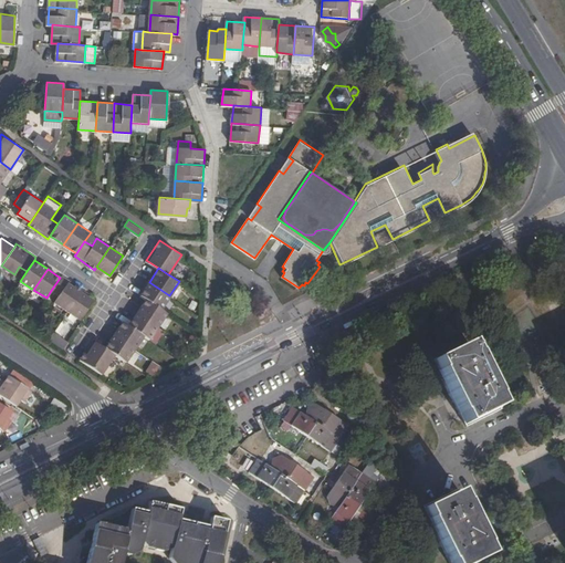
[(54,301),(67,310),(81,291),(82,288),(62,274),(60,278),(52,289),(60,294),(54,301)]
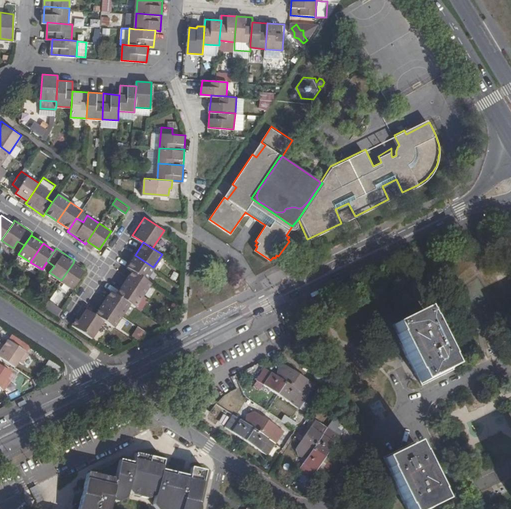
[(146,278),(153,267),(135,255),(127,266),(130,268),(146,278)]
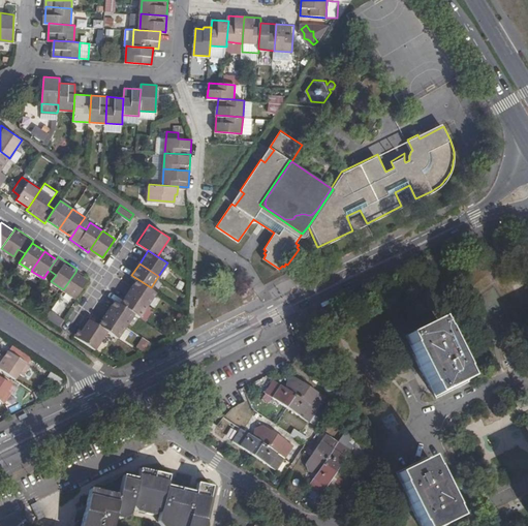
[(63,289),(75,298),(88,280),(75,272),(63,289)]
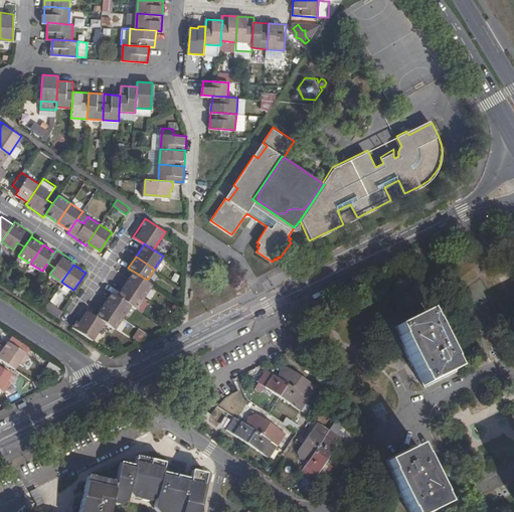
[(144,296),(152,284),(147,280),(131,270),(127,277),(129,278),(125,284),(144,296)]
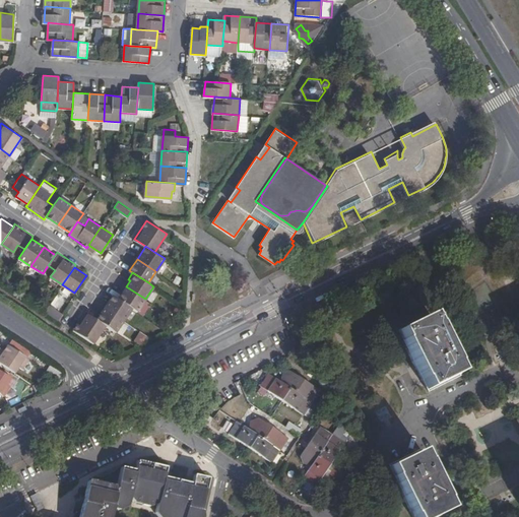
[(26,298),(35,303),(42,293),(34,286),(26,298)]
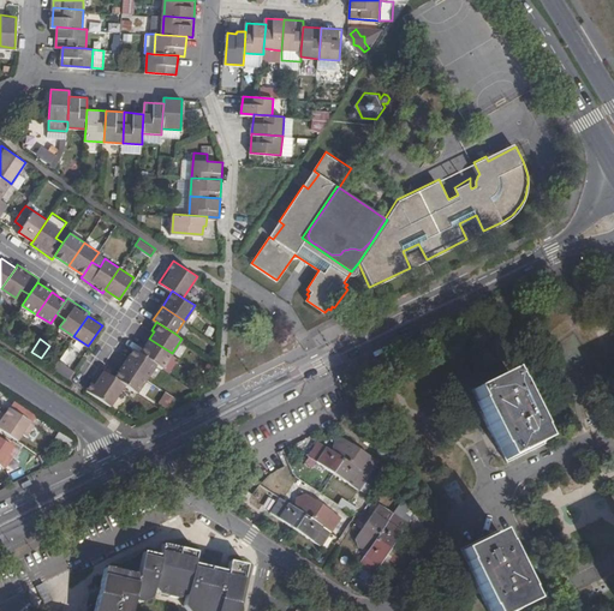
[(162,367),(172,353),(149,339),(145,345),(142,343),(137,351),(156,363),(162,367)]
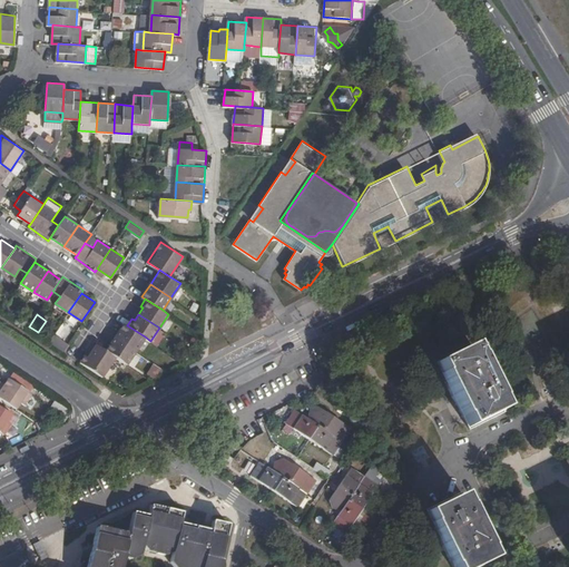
[(136,350),(145,336),(127,325),(124,323),(115,336),(136,350)]
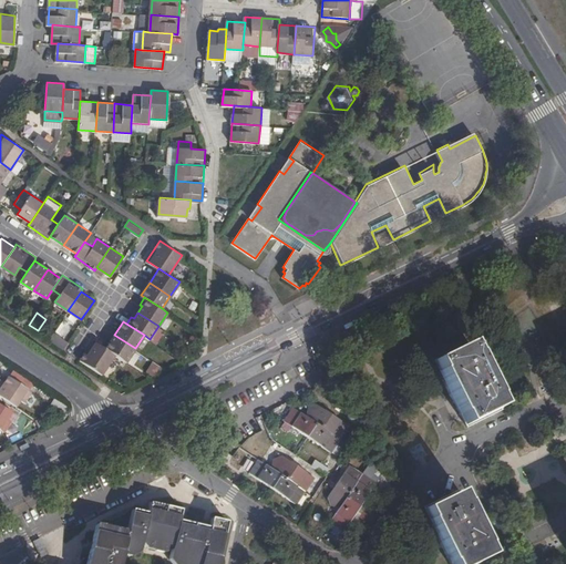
[(69,341),(53,331),(49,338),(64,348),(69,341)]
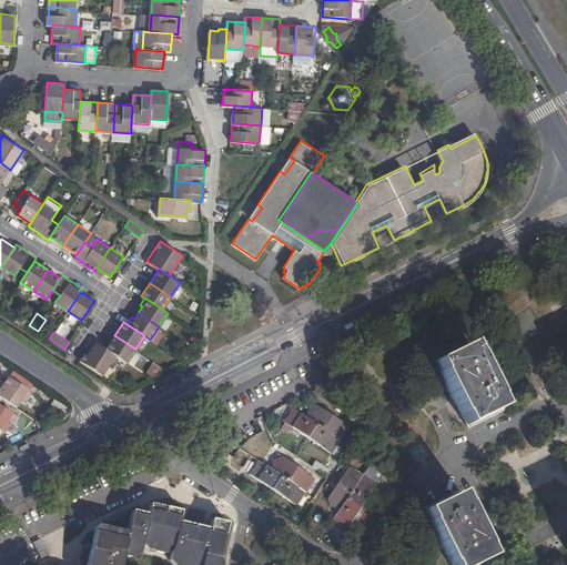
[(127,362),(135,349),(114,335),(105,349),(115,354),(127,362)]
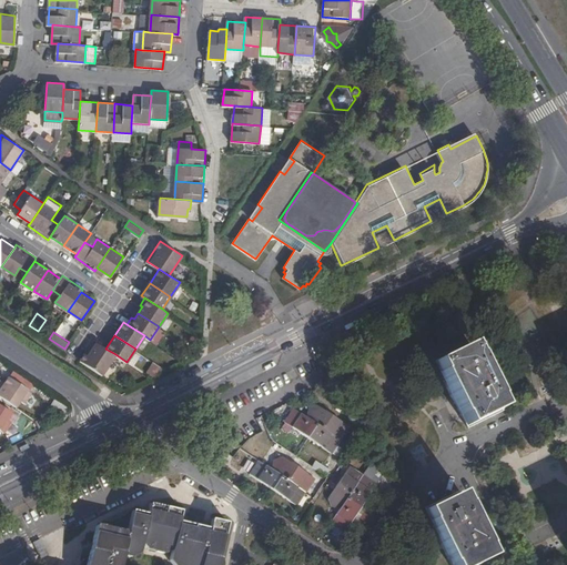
[(102,374),(115,354),(105,349),(93,340),(80,360),(102,374)]
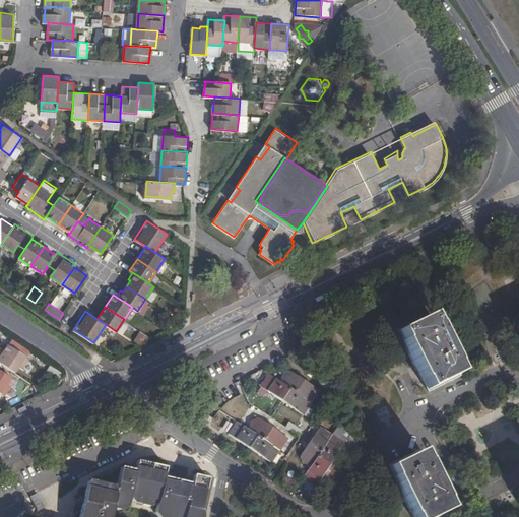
[(436,322),(431,312),(398,328),(403,337),(402,338),(422,377),(423,377),(428,387),(460,371),(455,361),(456,361),(437,321),(436,322)]
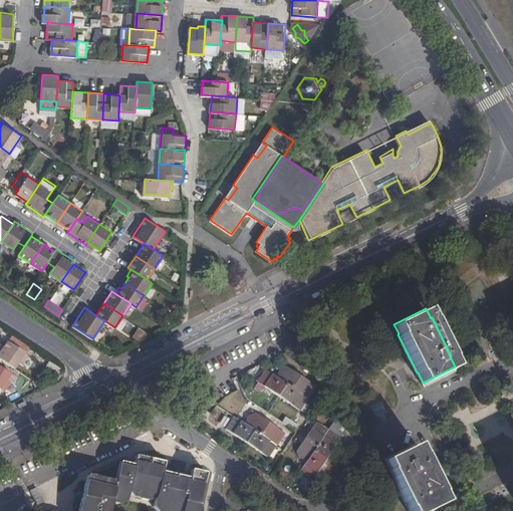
[(8,339),(4,345),(2,348),(0,346),(0,356),(16,367),(20,360),(23,362),(29,353),(8,339)]
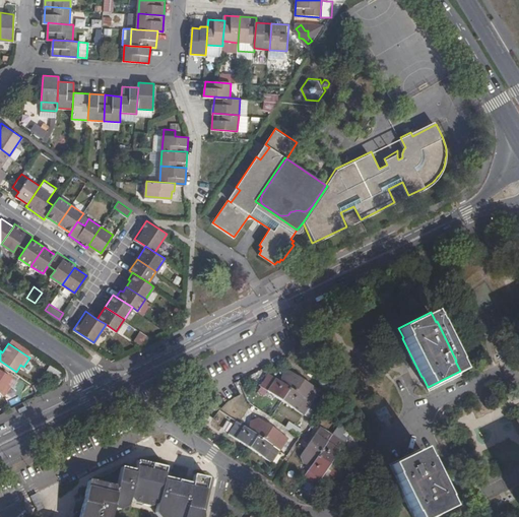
[(49,364),(47,371),(57,374),(59,368),(49,364)]
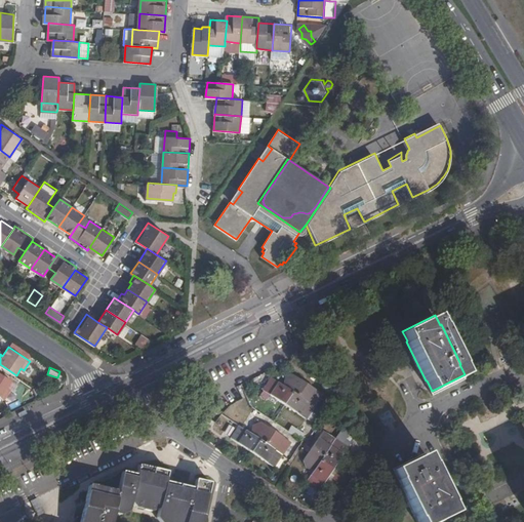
[(13,379),(0,370),(0,395),(5,398),(10,391),(7,388),(13,379)]
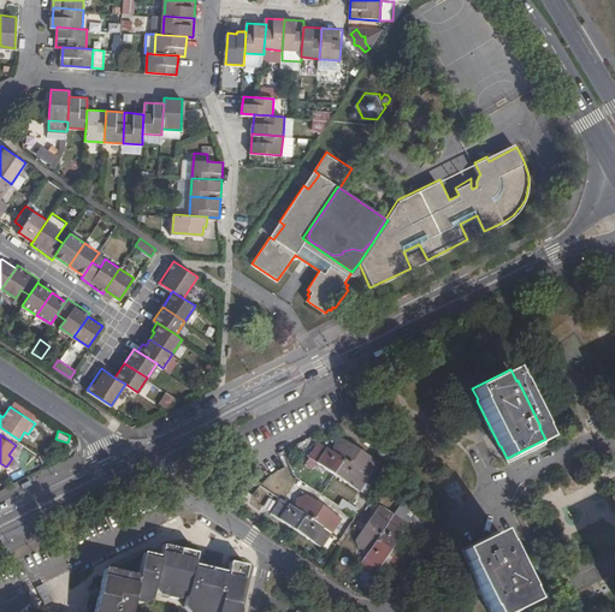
[(333,438),(332,449),(344,456),(370,474),(379,459),(344,435),(333,438)]
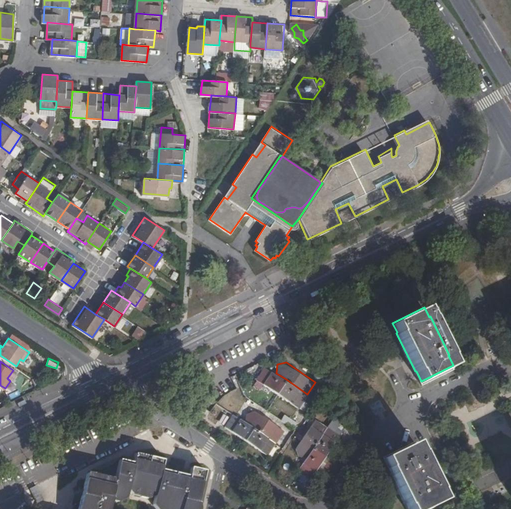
[(256,377),(278,392),(286,379),(276,373),(264,365),(256,377)]
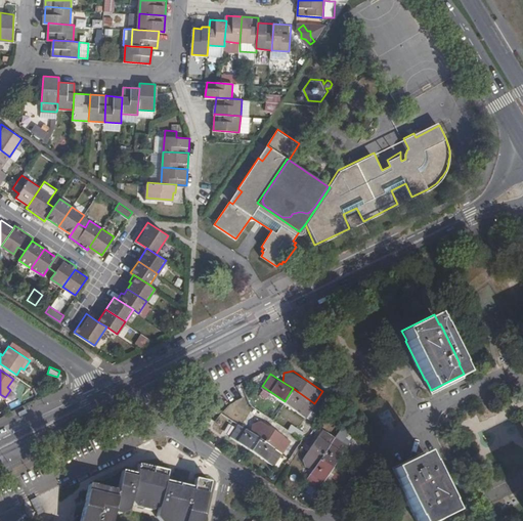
[(306,416),(314,403),(293,388),(285,401),(306,416)]
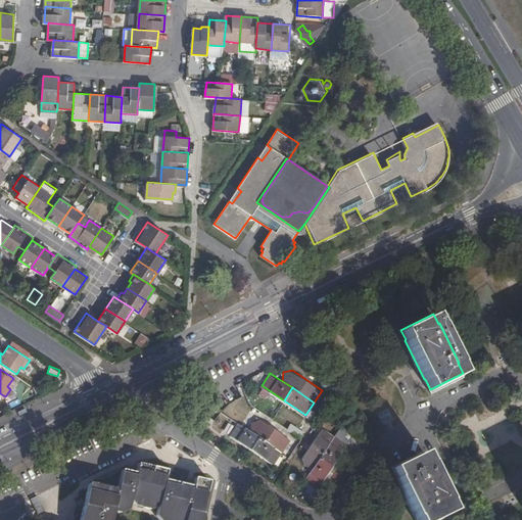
[(212,422),(215,418),(204,411),(201,415),(212,422)]
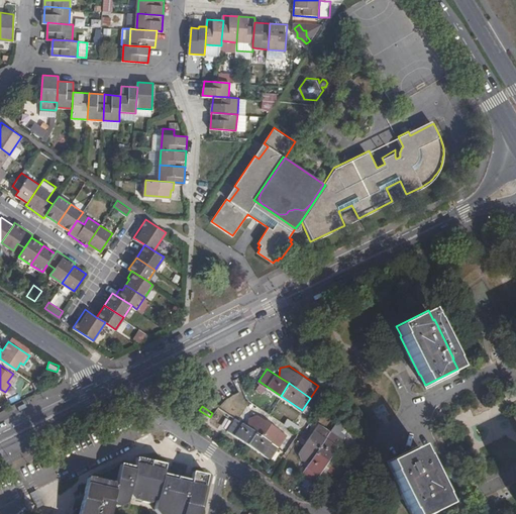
[(248,416),(247,424),(258,431),(279,445),(287,433),(258,413),(248,416)]
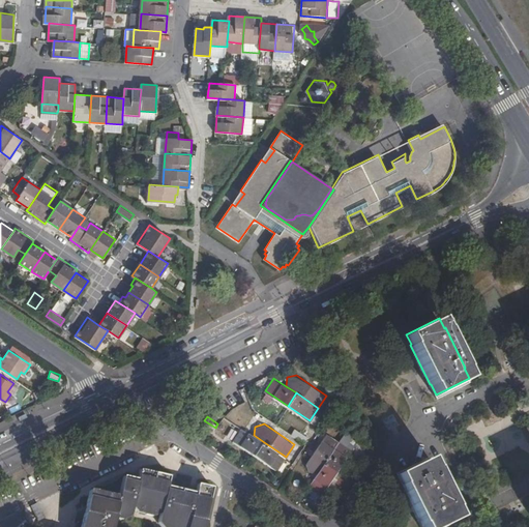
[(233,440),(256,455),(264,442),(254,435),(241,427),(233,440)]
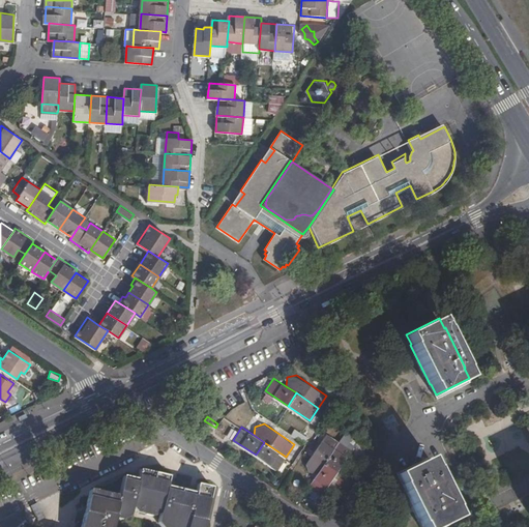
[(294,429),(292,434),(306,440),(309,434),(294,429)]
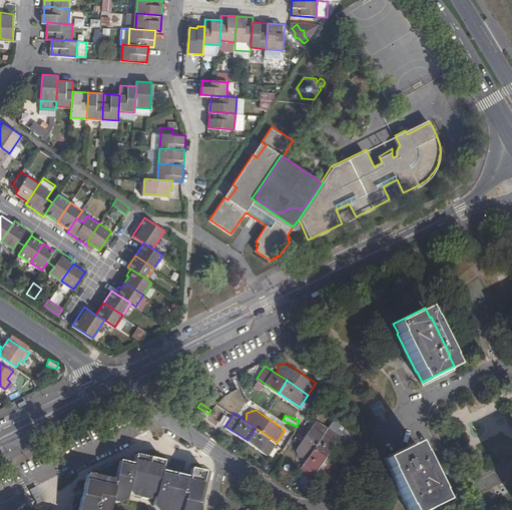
[(298,454),(308,456),(314,448),(328,426),(316,418),(296,448),(298,454)]
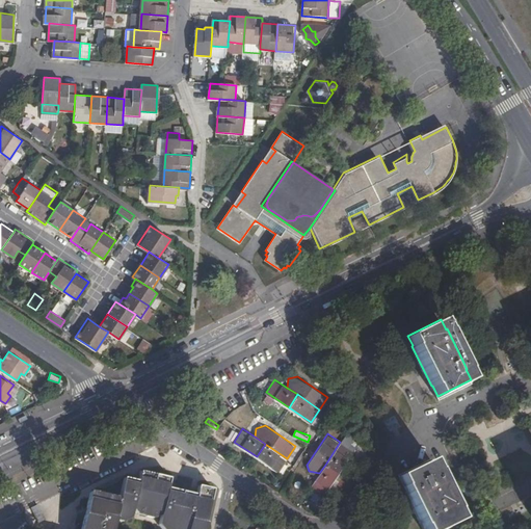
[(352,450),(340,442),(325,465),(338,472),(352,450)]
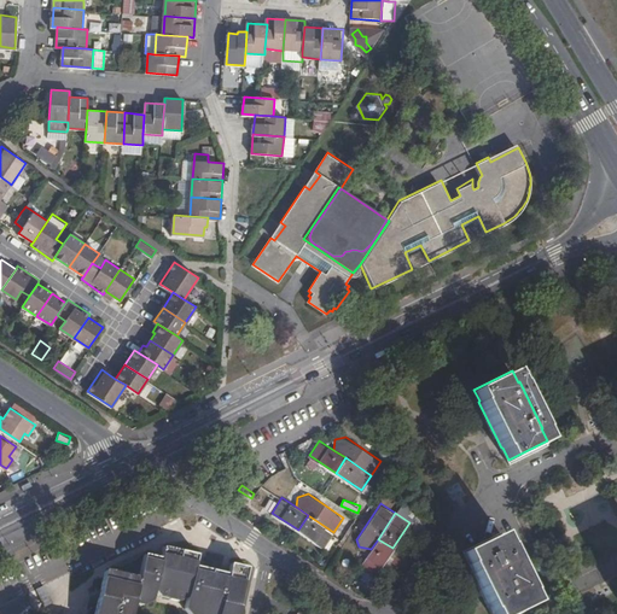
[(324,547),(333,532),(308,515),(298,530),(324,547)]
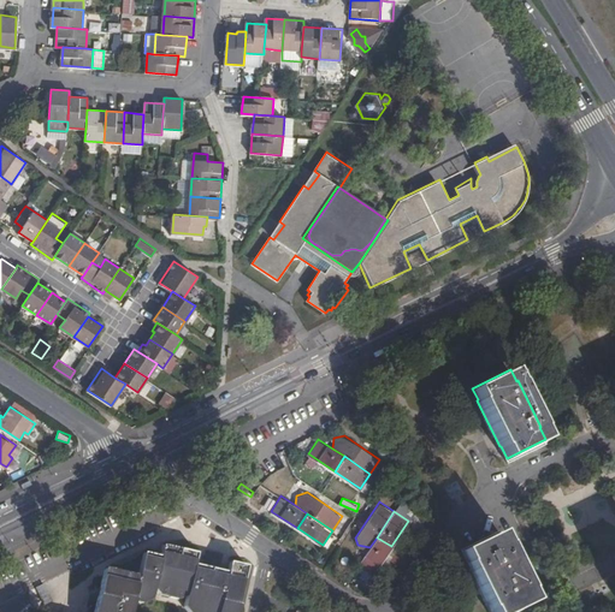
[(492,611),(509,611),(534,600),(528,588),(530,587),(507,541),(507,542),(501,530),(462,550),(467,560),(466,562),(489,607),(490,607),(492,611)]
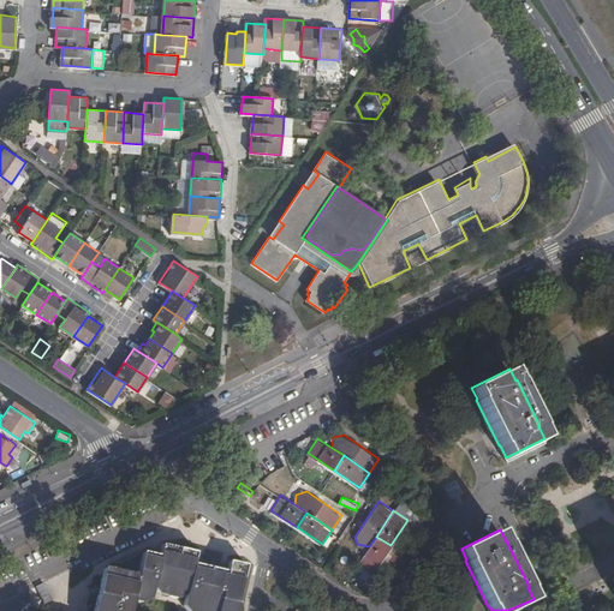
[(373,571),(391,545),(376,537),(369,546),(358,562),(373,571)]
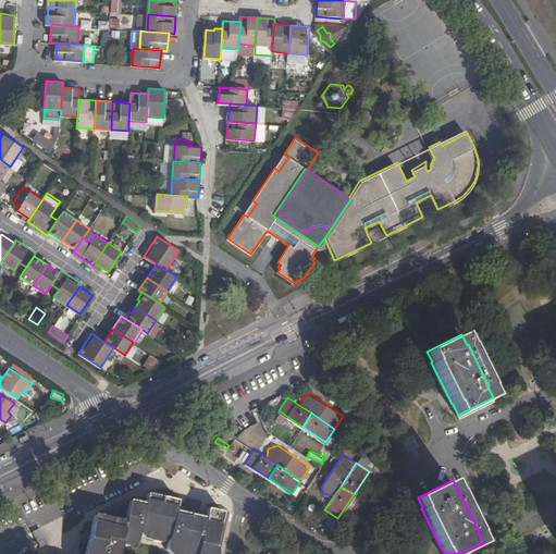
[(84,553),(116,553),(120,541),(128,543),(137,539),(139,529),(144,536),(161,540),(169,536),(165,546),(172,553),(173,553),(194,553),(197,553),(196,553),(212,553),(223,509),(208,506),(206,516),(175,508),(177,499),(148,491),(145,501),(131,497),(125,519),(95,512),(84,553)]
